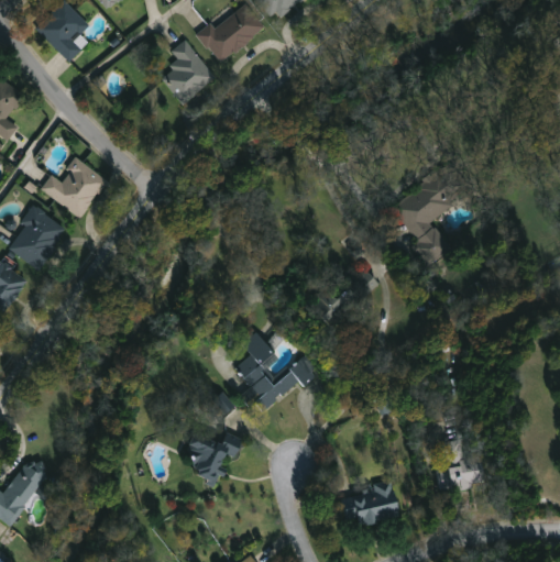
[(87,25),(73,41),(80,48),(67,62),(33,30),(62,0),(87,25)]
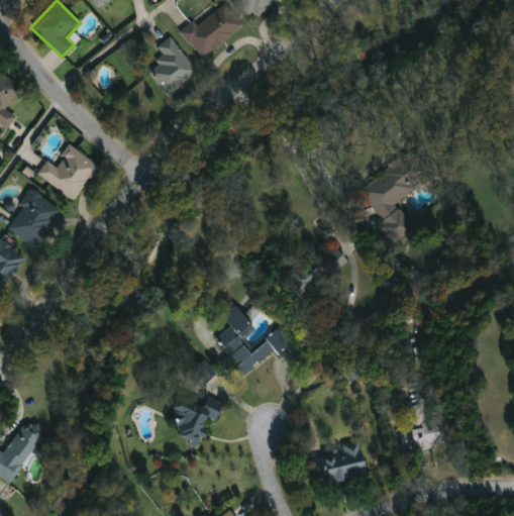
[(106,0),(97,9),(88,0),(106,0)]
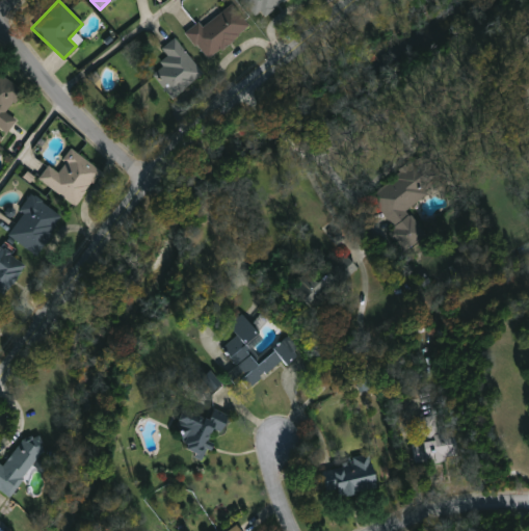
[(283,0),(254,19),(242,0),(283,0)]
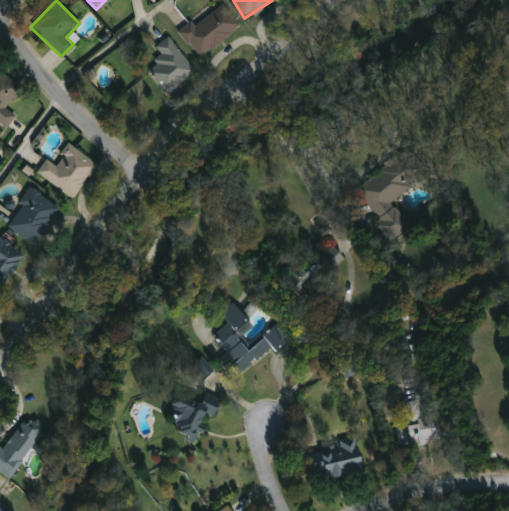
[(194,26),(221,4),(239,26),(199,58),(178,31),(190,21),(194,26)]
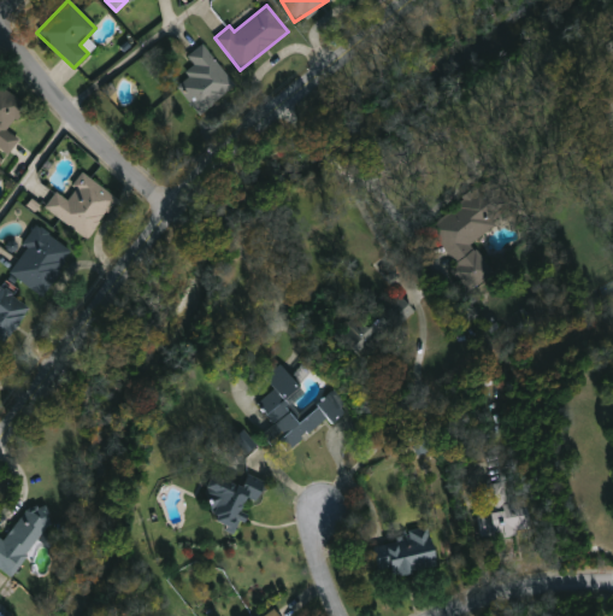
[(193,66),(186,54),(205,42),(233,89),(199,110),(178,75),(193,66)]
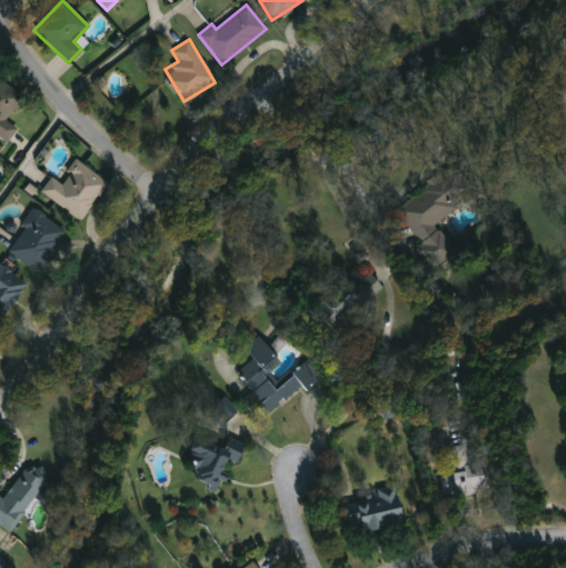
[(0,80),(23,97),(7,121),(17,128),(6,143),(0,139),(0,80)]
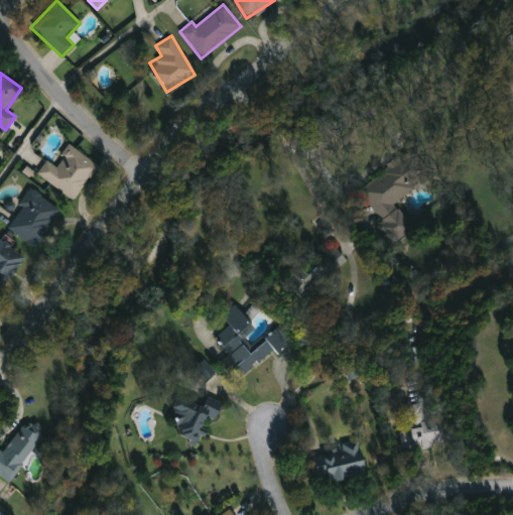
[(52,165),(69,144),(97,166),(73,201),(36,173),(45,160),(52,165)]
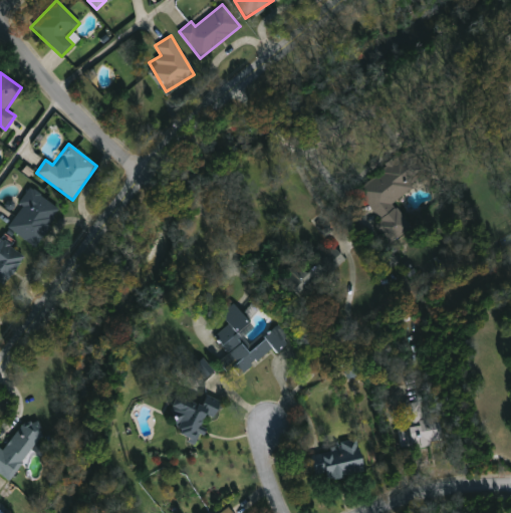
[(409,229),(387,241),(355,185),(413,153),(428,180),(392,200),(409,229)]
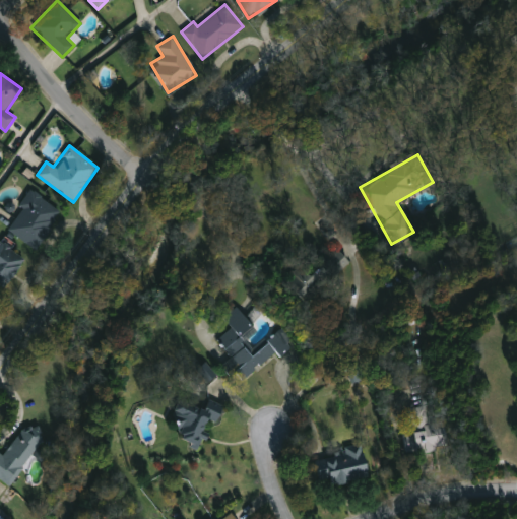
[(28,192),(59,210),(37,249),(5,230),(28,192)]
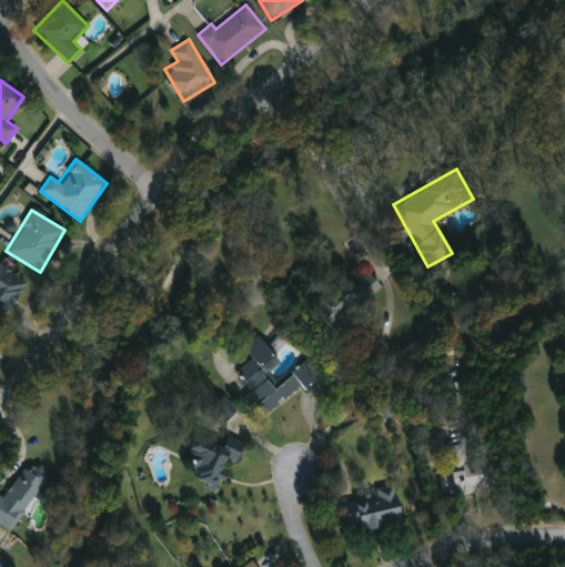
[(0,265),(26,282),(3,315),(0,313),(0,265)]
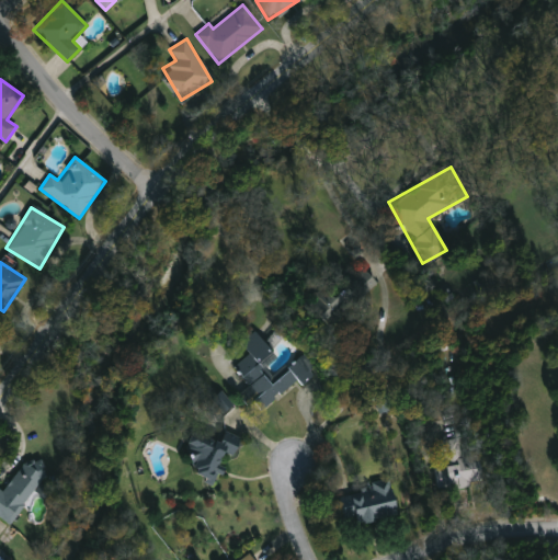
[(329,327),(307,305),(346,265),(355,274),(362,269),(375,282),(329,327)]
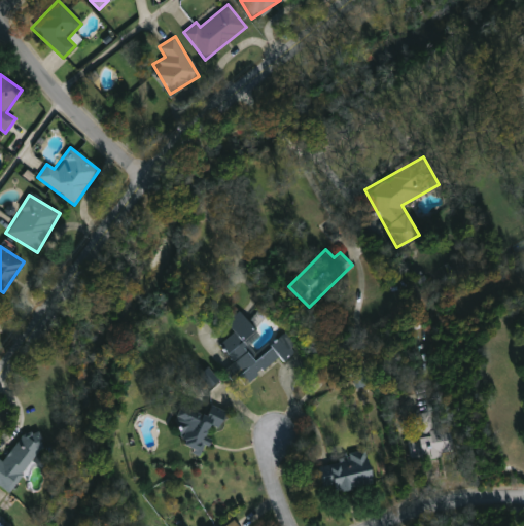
[(217,345),(234,332),(224,320),(239,309),(259,337),(245,347),(253,358),(283,337),(292,349),(247,384),(217,345)]
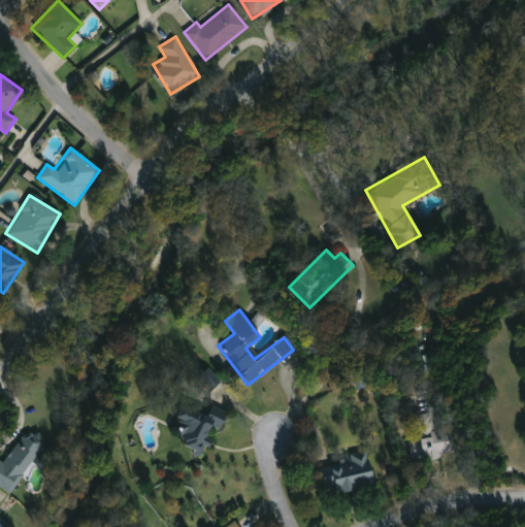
[(217,379),(205,366),(196,375),(208,388),(217,379)]
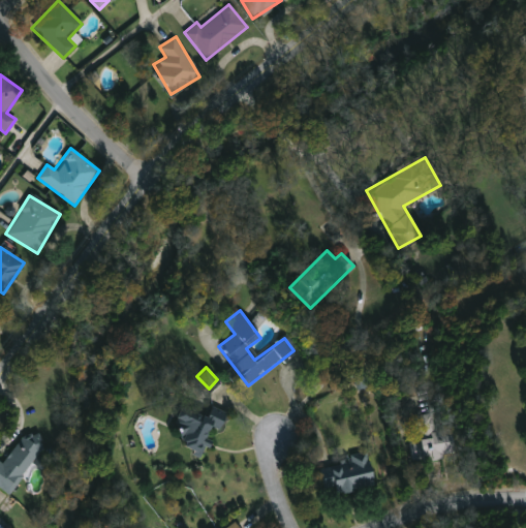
[(211,443),(200,456),(175,435),(183,425),(176,418),(191,401),(220,424),(207,440),(211,443)]
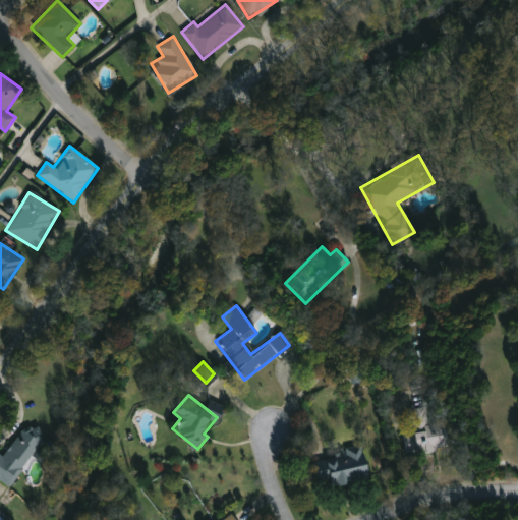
[(405,456),(401,435),(413,432),(411,421),(412,421),(411,411),(422,409),(425,424),(443,421),(448,448),(405,456)]
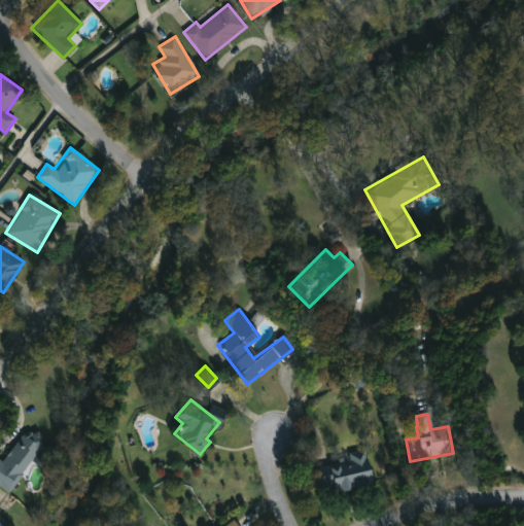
[(11,492),(0,484),(0,457),(20,427),(43,443),(11,492)]
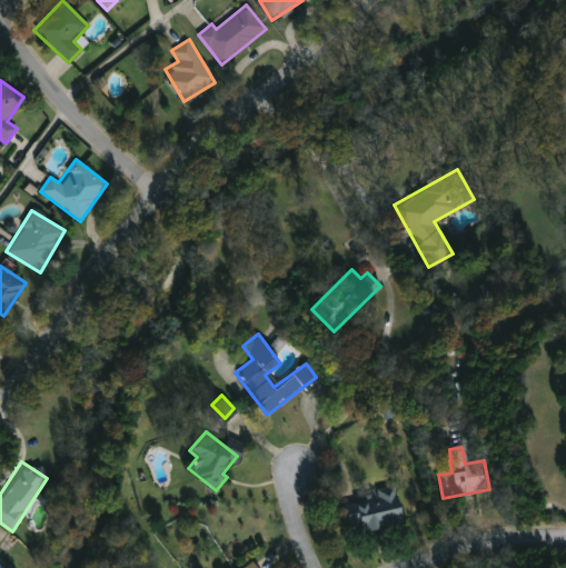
[(400,527),(346,529),(345,492),(399,489),(400,527)]
